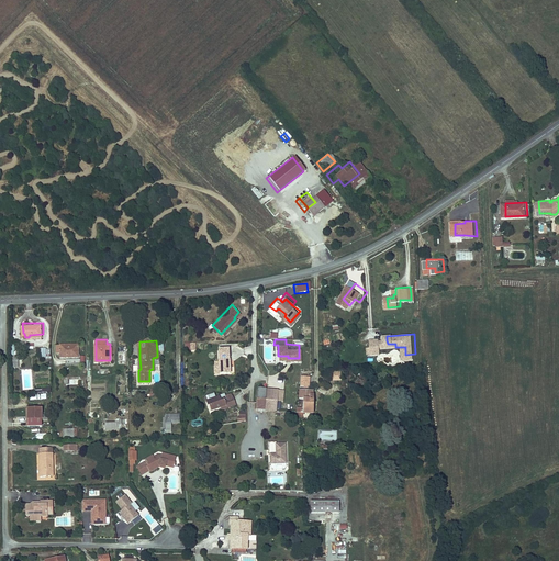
[(382,351),(382,348),(382,341),(382,340),(372,341),(372,352),(382,351)]
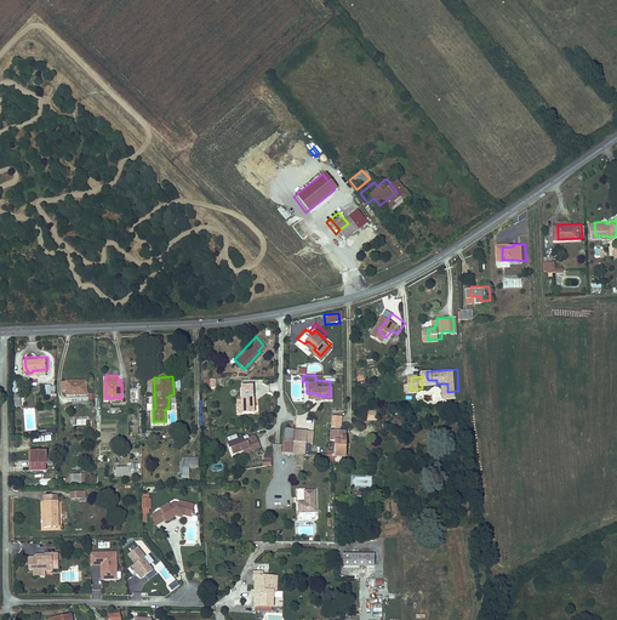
[(68,393),(87,392),(87,377),(68,379),(68,380),(64,380),(64,388),(67,388),(68,393)]
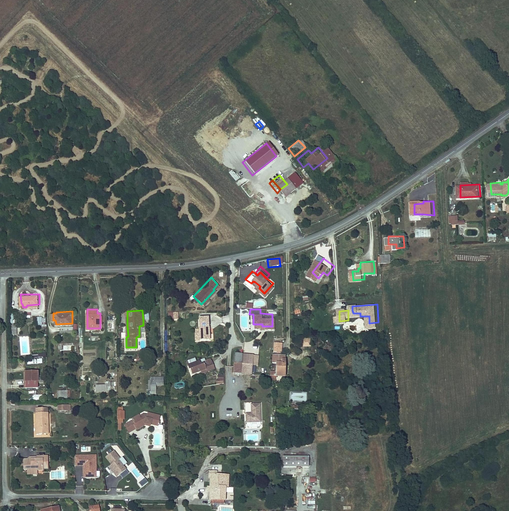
[(206,315),(196,314),(196,331),(196,339),(205,338),(206,315)]
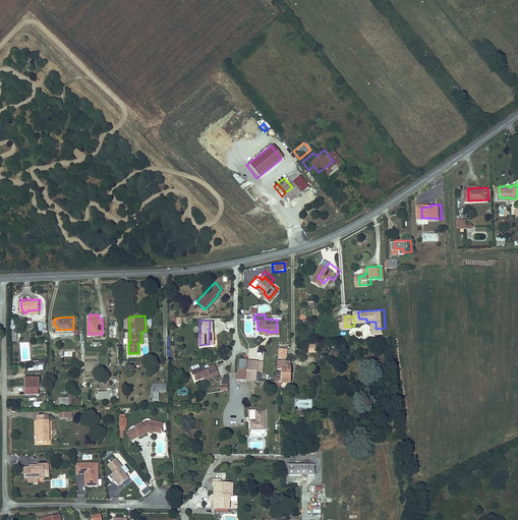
[(81,366),(95,366),(95,358),(81,358),(81,366)]
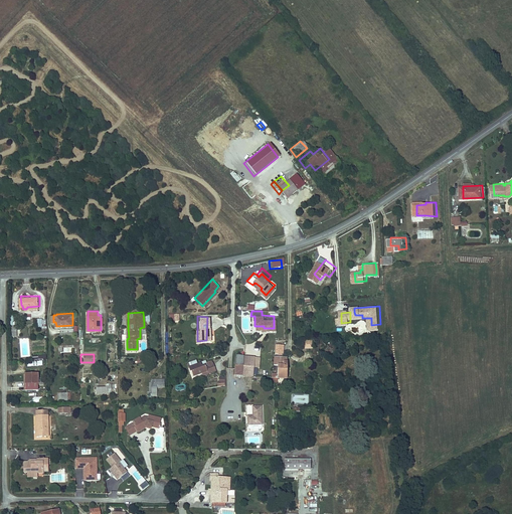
[(241,354),(234,354),(234,359),(234,375),(251,375),(251,366),(242,366),(241,354)]
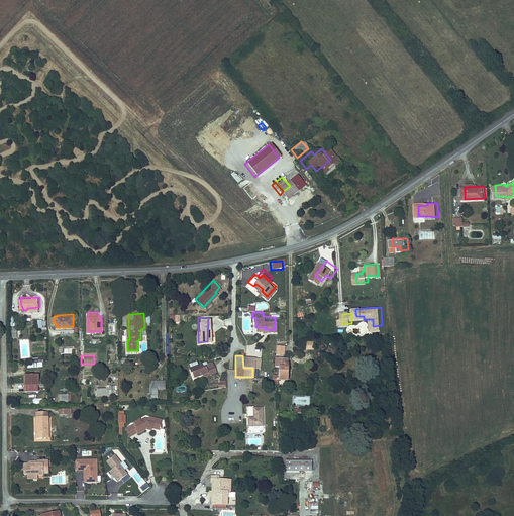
[(242,355),(243,368),(252,368),(252,355),(251,355),(242,355)]
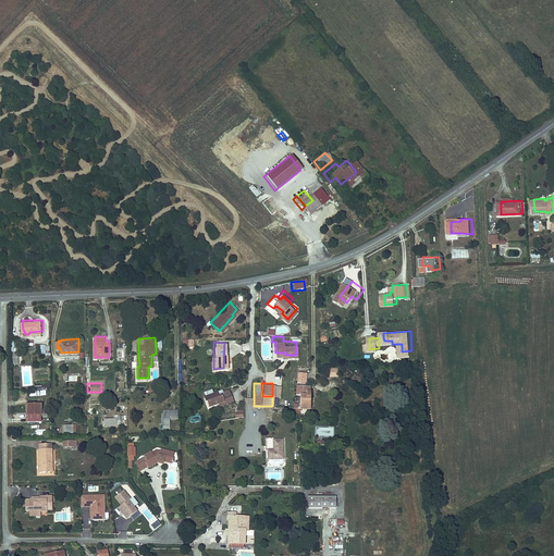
[(295,385),(295,396),(298,396),(299,403),(292,404),(292,405),(292,414),(295,415),(299,414),(299,409),(308,409),(308,397),(310,397),(310,391),(308,391),(308,385),(297,384),(297,385),(295,385)]
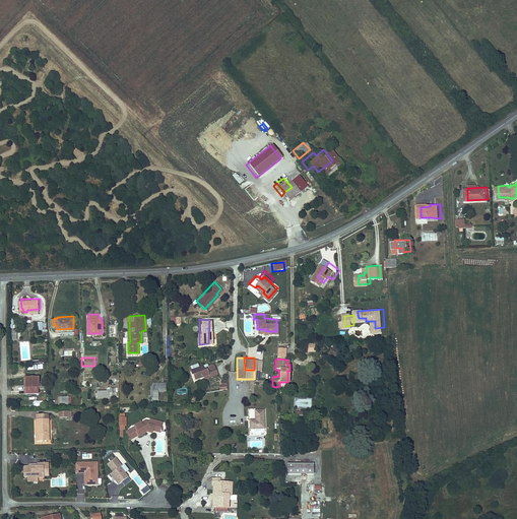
[(208,378),(205,370),(205,369),(201,369),(200,366),(187,370),(188,375),(190,375),(192,380),(201,377),(202,380),(208,378)]
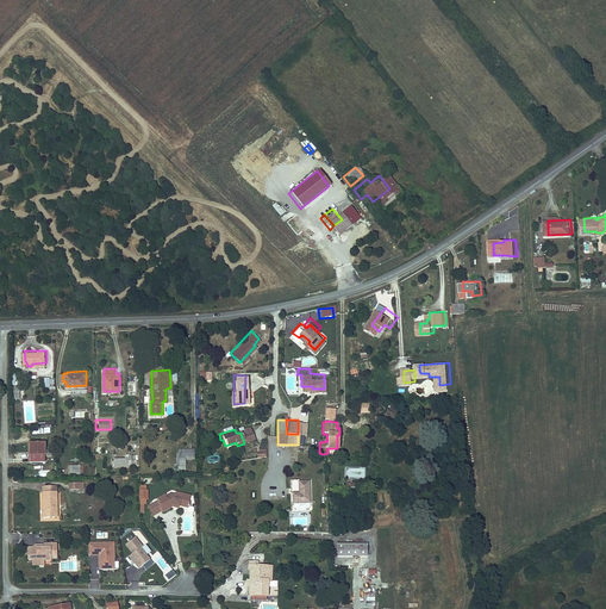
[(249,430),(241,434),(244,443),(254,440),(250,430),(249,430)]
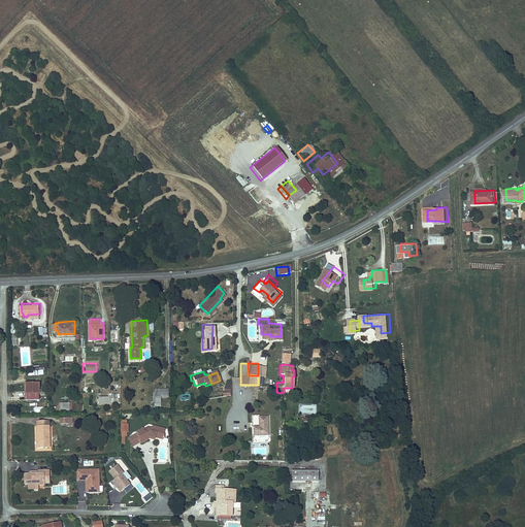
[(89,384),(92,384),(92,380),(81,380),(81,388),(89,388),(89,384)]
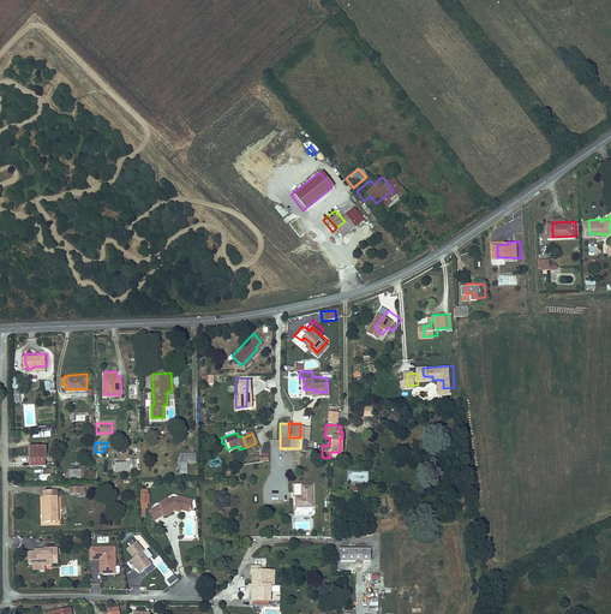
[(31,463),(47,463),(47,443),(31,443),(31,463)]
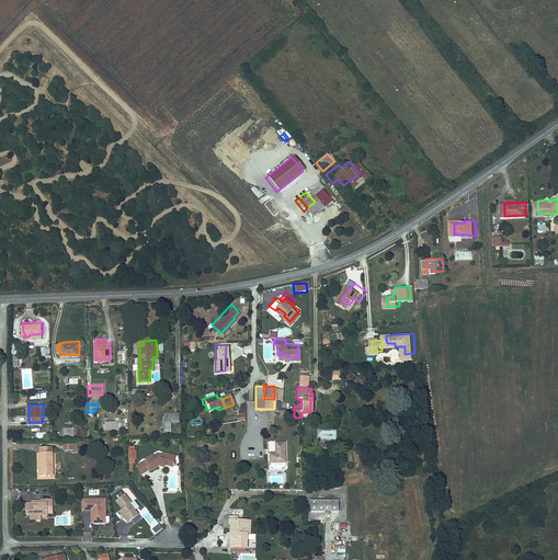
[(283,460),(283,440),(273,440),(273,449),(266,449),(266,460),(283,460)]
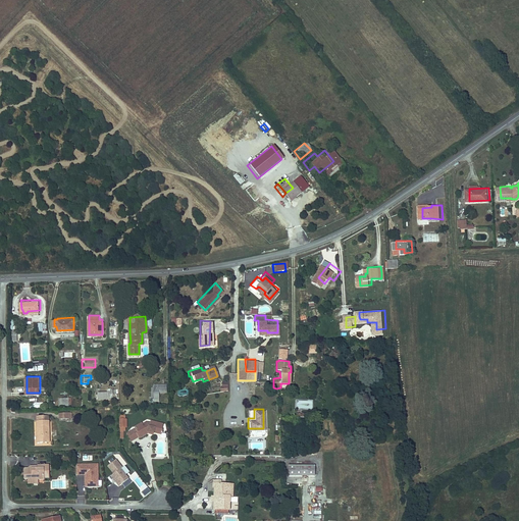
[(38,440),(50,440),(49,414),(37,416),(38,440)]
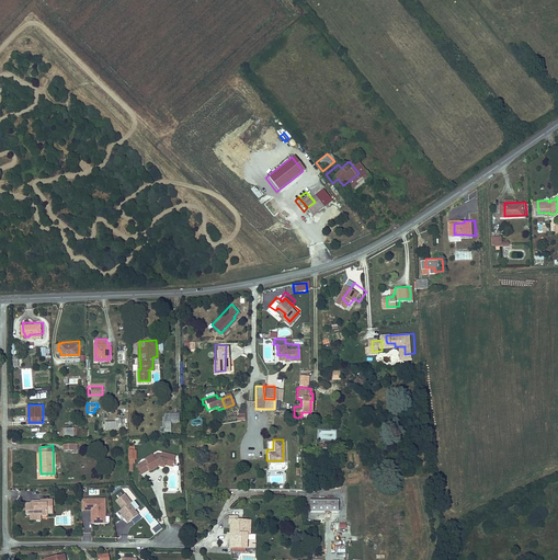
[(146,460),(140,463),(144,471),(148,469),(149,470),(159,465),(158,463),(163,465),(163,463),(173,465),(174,457),(168,456),(169,453),(162,450),(161,453),(158,452),(145,458),(146,460)]
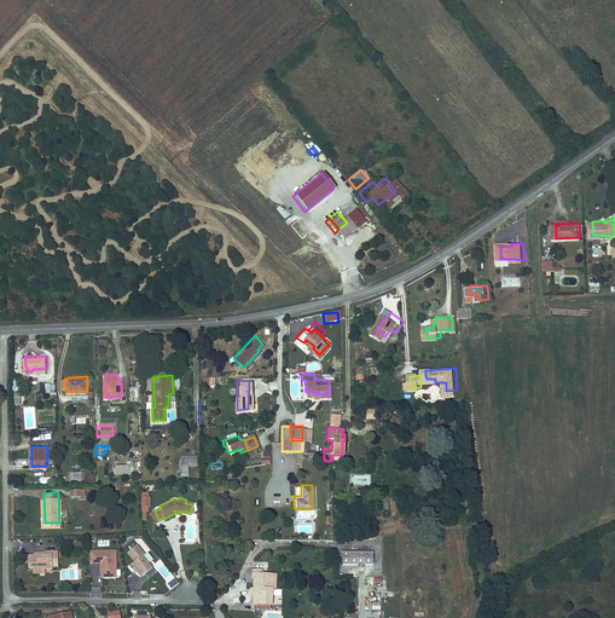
[(141,553),(144,550),(135,541),(126,548),(133,558),(131,559),(140,572),(150,565),(141,553)]
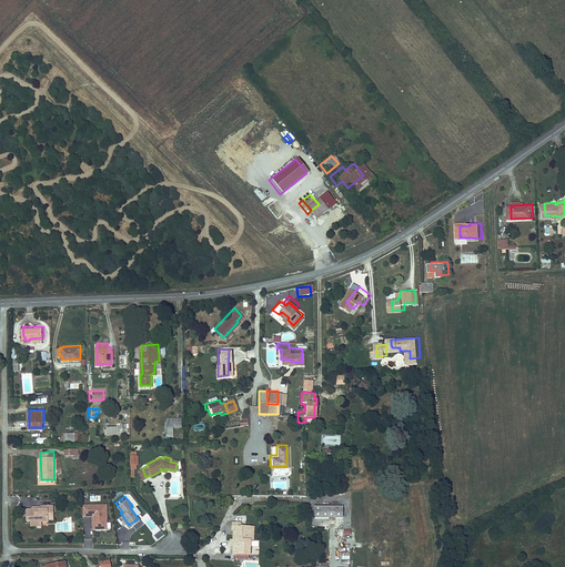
[(54,518),(54,505),(41,505),(41,508),(34,509),(27,509),(27,519),(30,519),(36,519),(36,520),(42,520),(49,520),(49,518),(54,518)]
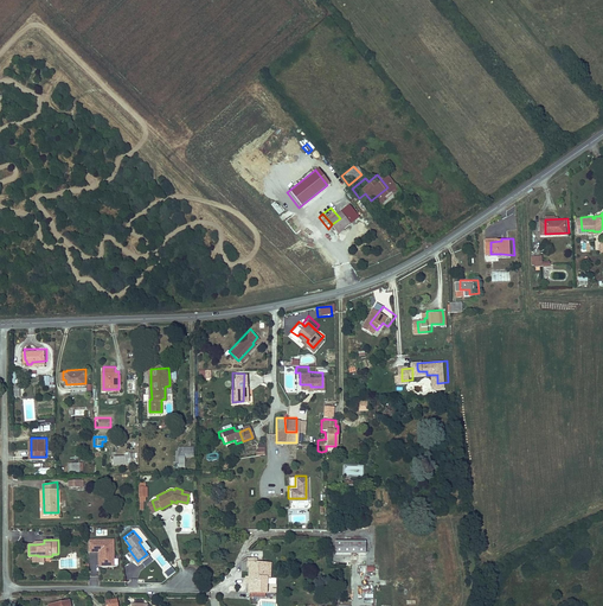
[(365,540),(334,540),(333,552),(365,553),(365,540)]
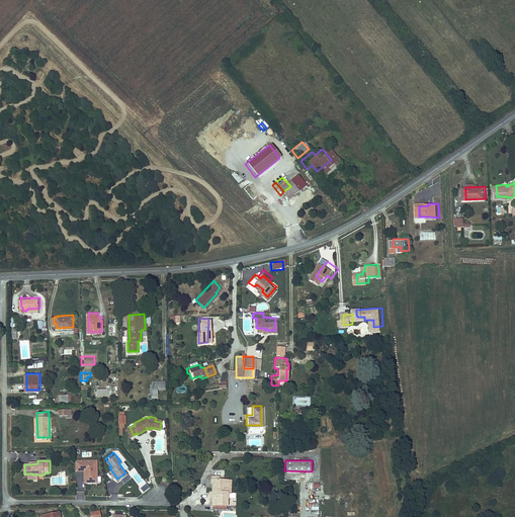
[(227,506),(228,506),(228,492),(228,484),(219,483),(219,479),(219,476),(211,476),(211,483),(212,483),(211,504),(213,504),(213,509),(217,509),(216,508),(217,506),(227,506)]
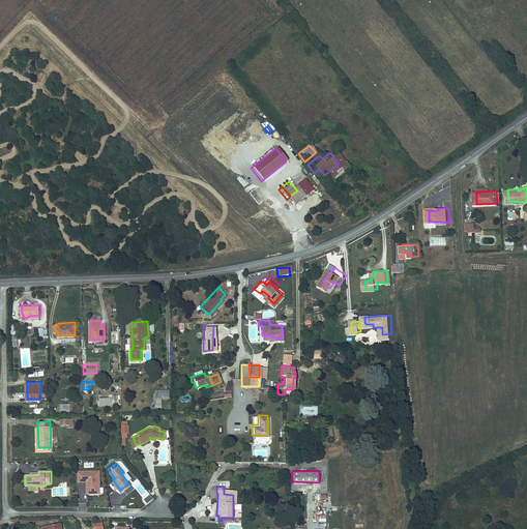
[(233,495),(233,503),(238,503),(238,489),(224,490),(224,494),(233,495)]
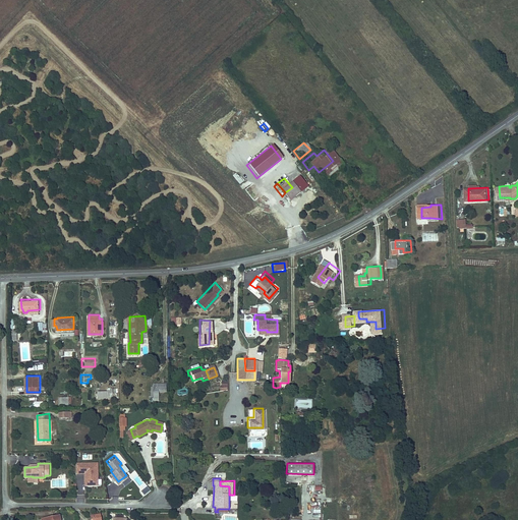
[(146,488),(139,493),(141,497),(149,494),(146,488)]
